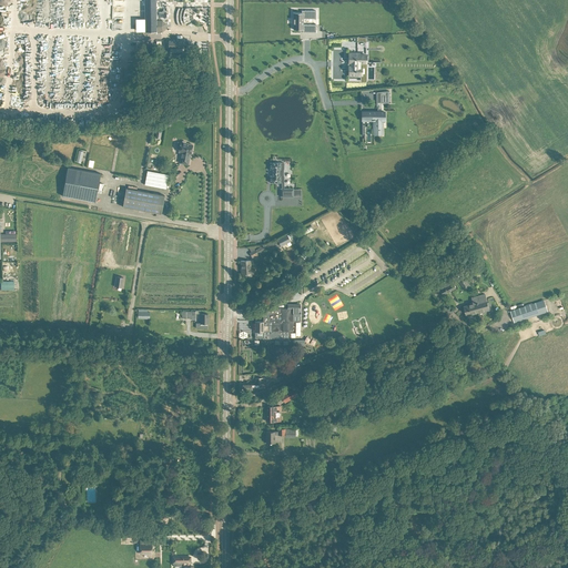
[(144,0),(144,31),(151,31),(156,31),(155,0),(144,0)]
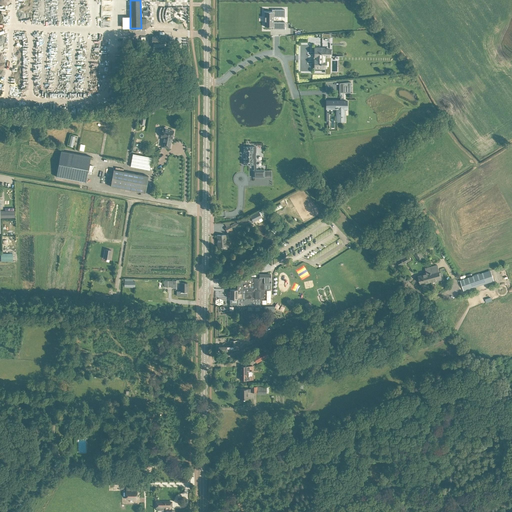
[(274,10),(266,11),(267,26),(276,25),(276,27),(282,27),(282,20),(276,20),(275,15),(286,13),(286,7),(274,8),(274,10)]
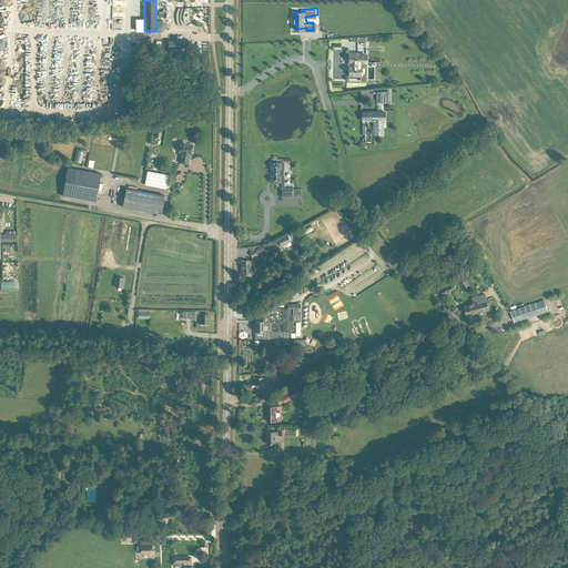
[(162,20),(158,20),(158,31),(162,31),(166,29),(166,23),(162,20)]
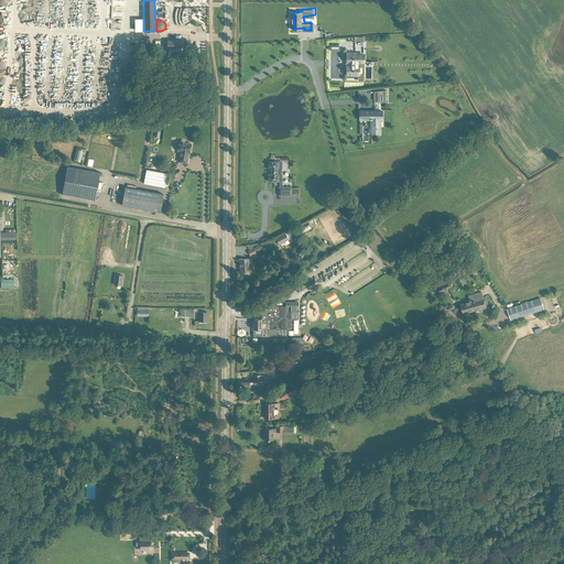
[(167,40),(167,47),(169,47),(169,52),(183,53),(183,47),(184,49),(185,41),(167,40)]
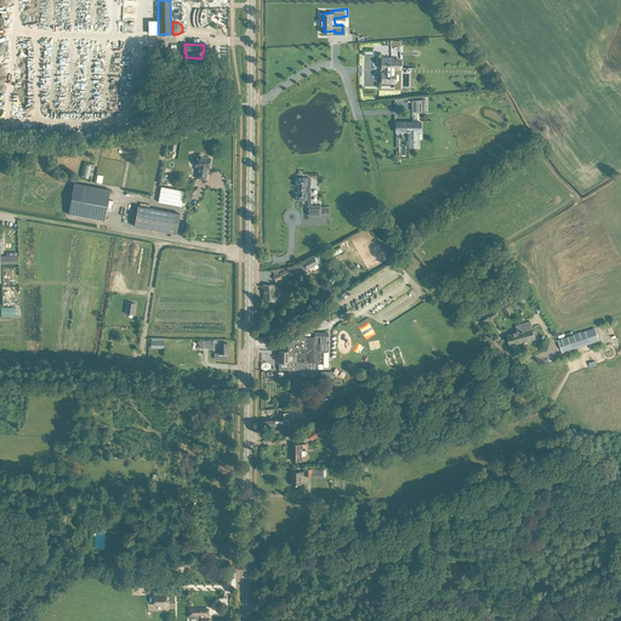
[(382,74),(382,83),(391,83),(391,81),(393,81),(394,81),(400,81),(400,80),(400,74),(402,74),(409,74),(409,68),(402,68),(400,68),(400,67),(400,61),(400,46),(382,46),(382,58),(382,67),(382,68),(383,68),(383,73),(382,73),(382,74)]
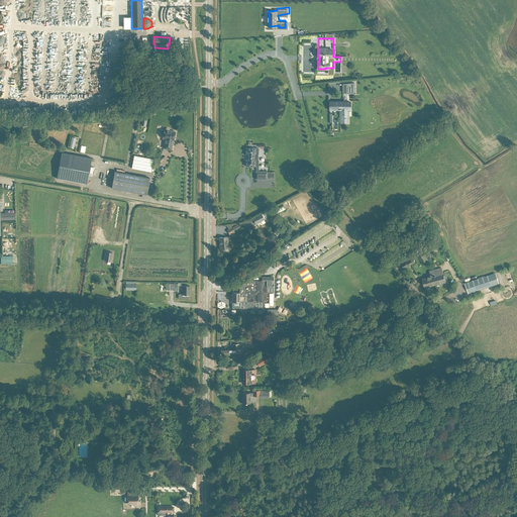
[(354,83),(342,84),(342,96),(344,96),(344,93),(354,94),(354,83)]
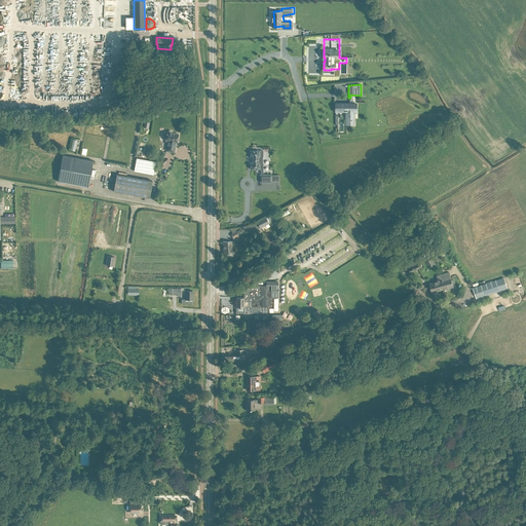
[(357,104),(336,104),(336,112),(346,112),(345,124),(354,124),(354,112),(357,112),(357,104)]
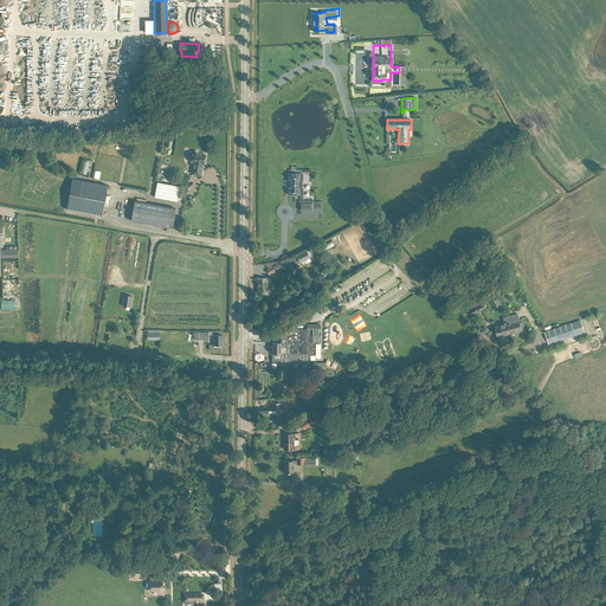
[(194,162),(192,174),(201,175),(202,163),(204,165),(206,154),(200,153),(199,153),(199,152),(194,150),(194,152),(193,152),(189,152),(189,153),(188,155),(189,155),(189,156),(192,156),(191,162),(194,162)]
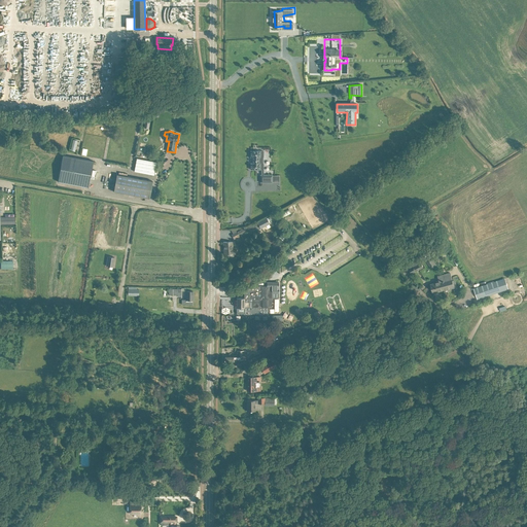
[(260,151),(251,151),(251,157),(253,157),(253,164),(251,164),(251,170),(260,170),(260,169),(262,169),(261,164),(262,164),(262,156),(260,156),(260,151)]
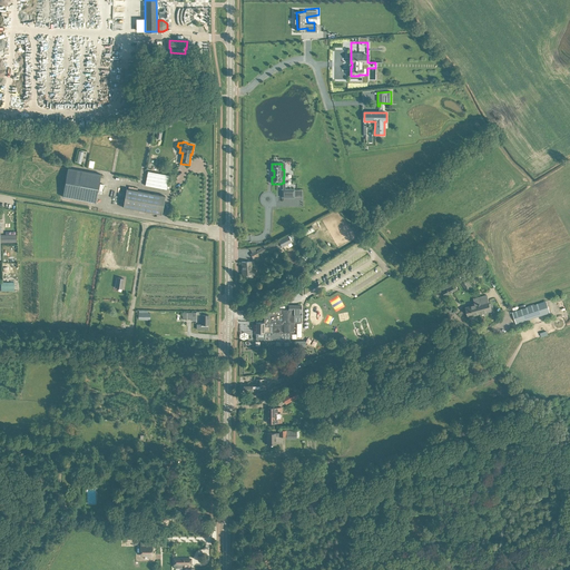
[(68,168),(64,192),(62,197),(96,203),(101,174),(68,168)]
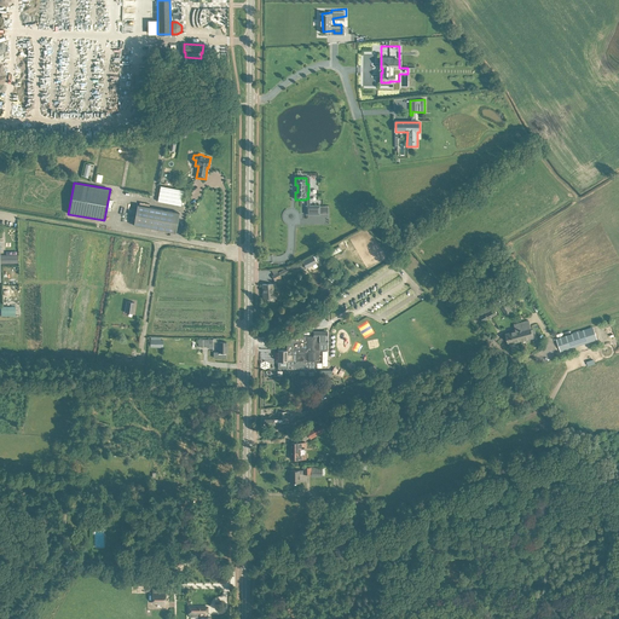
[(158,201),(175,204),(181,206),(184,190),(161,186),(158,201)]
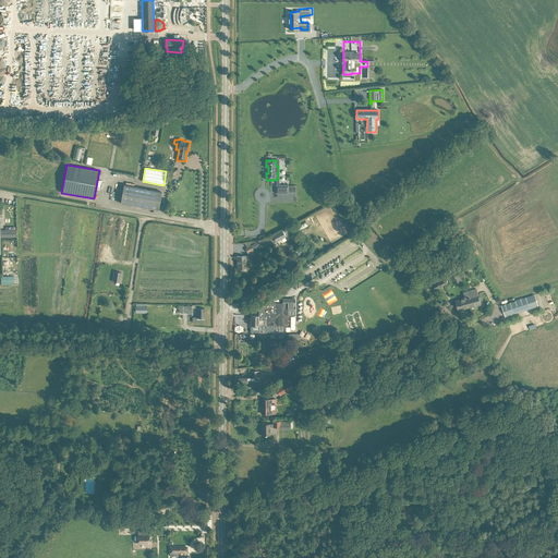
[(124,184),(122,197),(121,203),(158,210),(161,192),(124,184)]
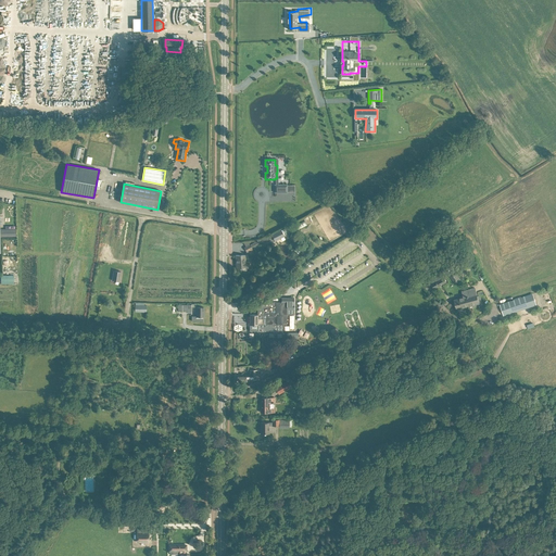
[(281,231),(273,236),(276,241),(285,237),(281,231)]
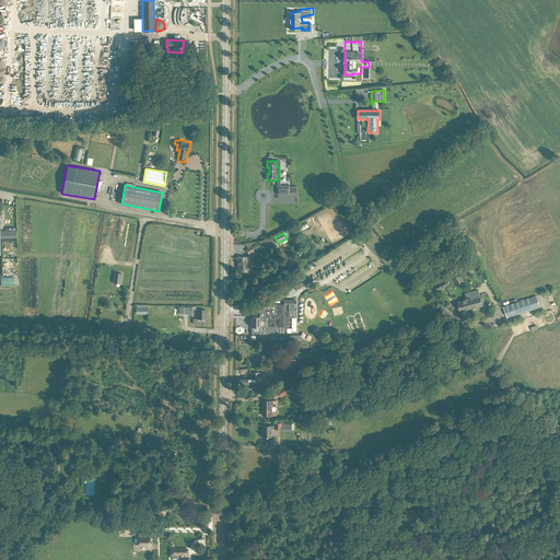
[(259,241),(247,248),(251,254),(263,246),(259,241)]
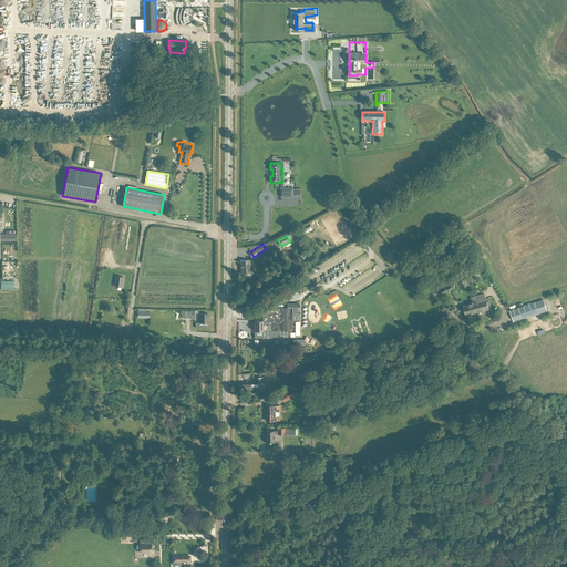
[(250,259),(246,260),(240,260),(241,274),(255,272),(255,267),(250,267),(250,259)]
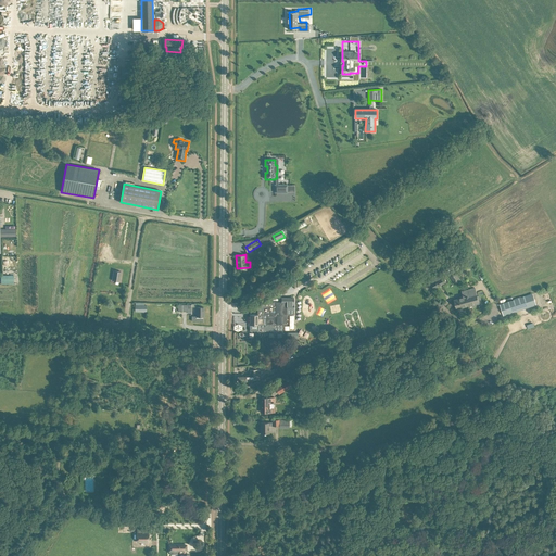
[(465,260),(457,262),(458,265),(460,273),(468,270),(465,261),(465,260)]
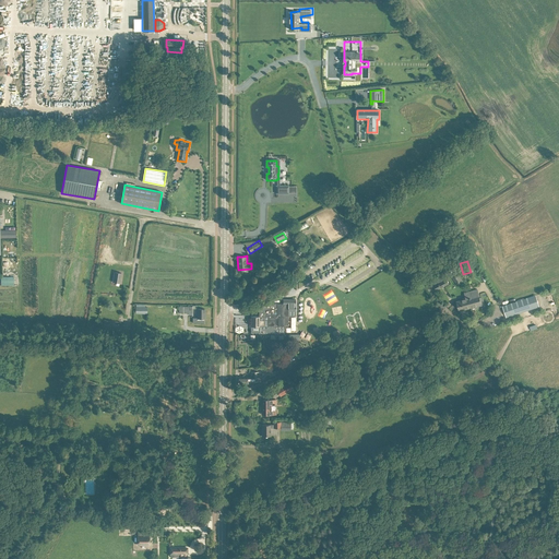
[(123,272),(114,270),(111,283),(121,285),(123,272)]
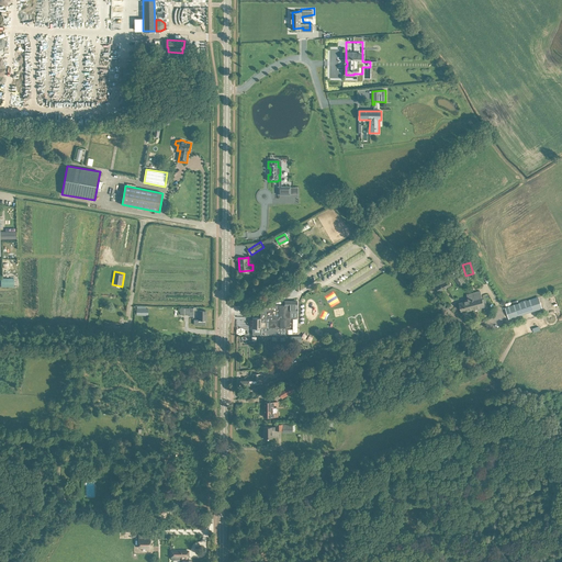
[(453,278),(461,287),(467,282),(459,273),(453,278)]
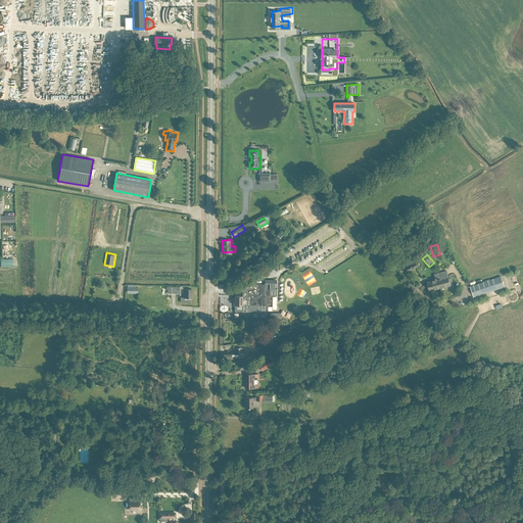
[(14,258),(1,258),(2,267),(14,267),(14,258)]
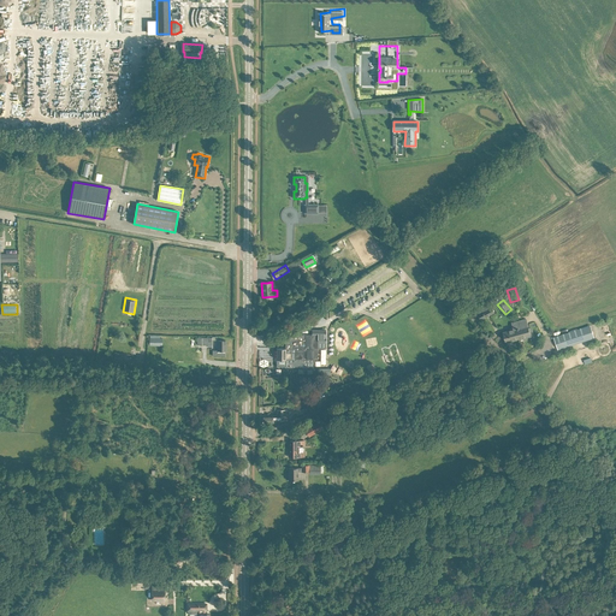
[(492,307),(483,313),(485,318),(495,312),(492,307)]
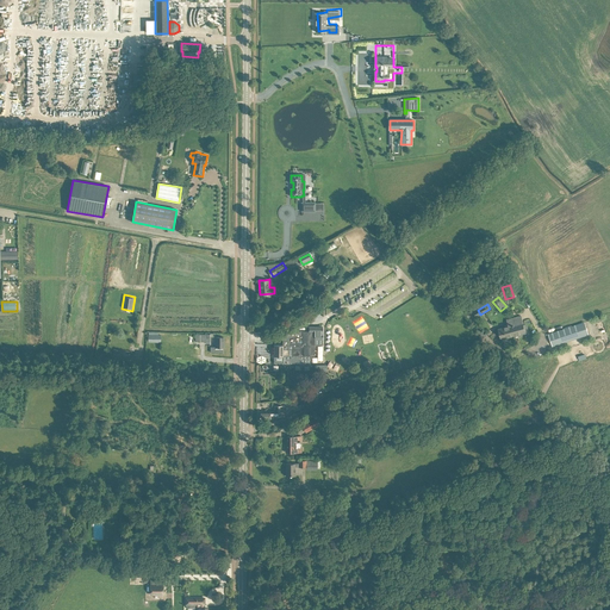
[(353,321),(359,334),(366,330),(365,329),(368,328),(363,316),(353,321)]
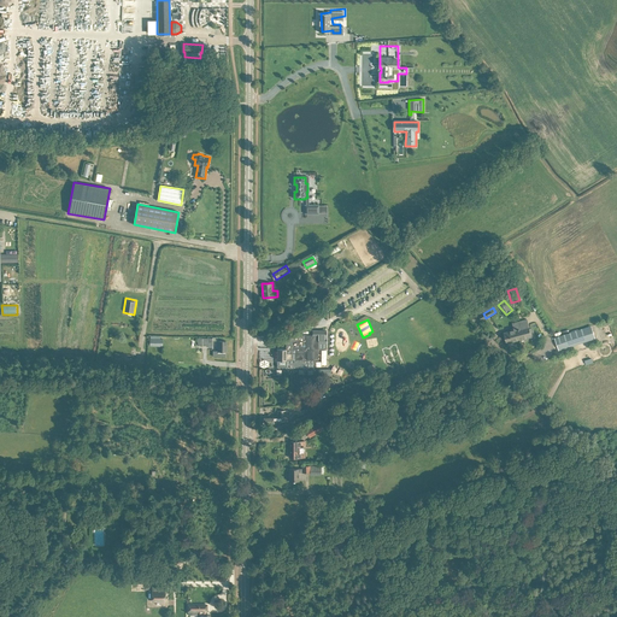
[(507,342),(532,336),(527,319),(512,323),(515,330),(504,333),(507,342)]
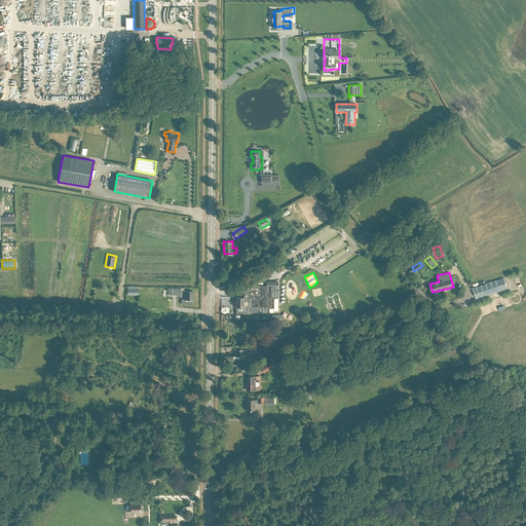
[(502,278),(474,288),(477,299),(505,289),(502,278)]
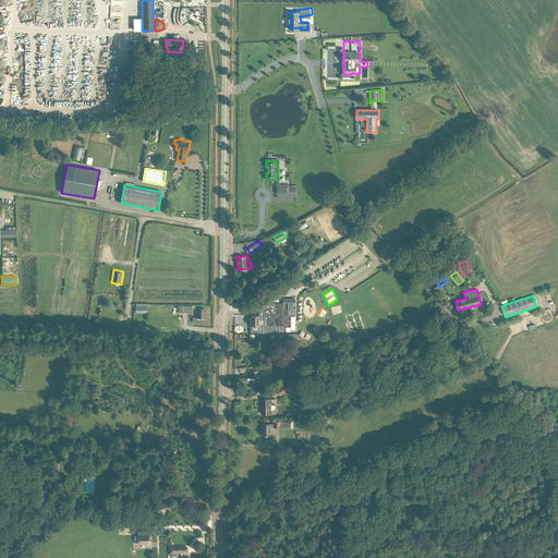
[(258,315),(251,315),(251,326),(258,326),(258,332),(283,332),(283,326),(288,326),(288,316),(294,317),(294,311),(295,311),(295,299),(282,299),(282,303),(263,303),(263,305),(258,305),(258,315)]
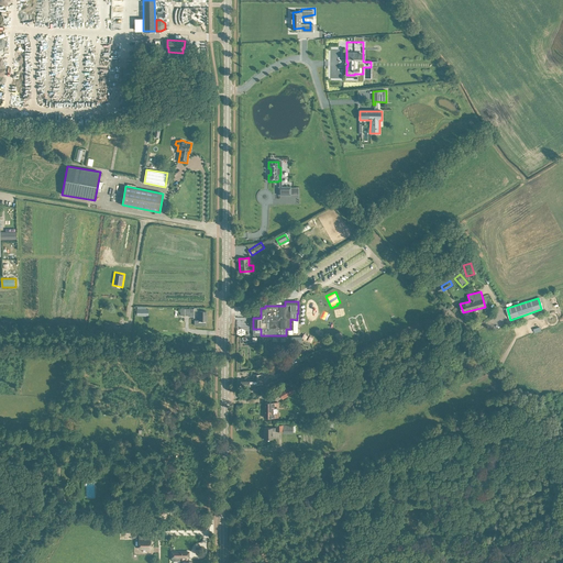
[(283,372),(280,366),(267,370),(268,376),(283,372)]
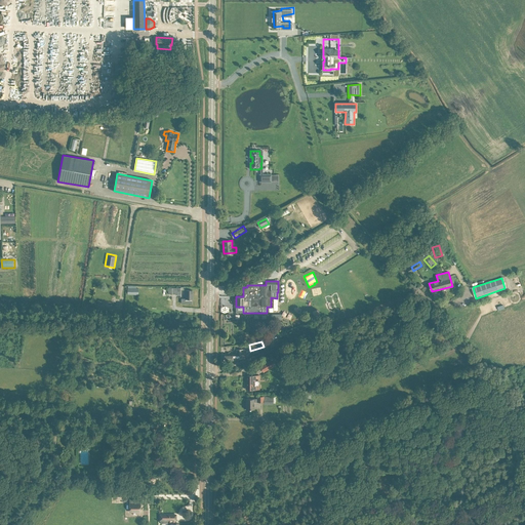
[(233,354),(233,358),(244,358),(245,353),(245,350),(242,350),(237,350),(237,354),(233,354)]
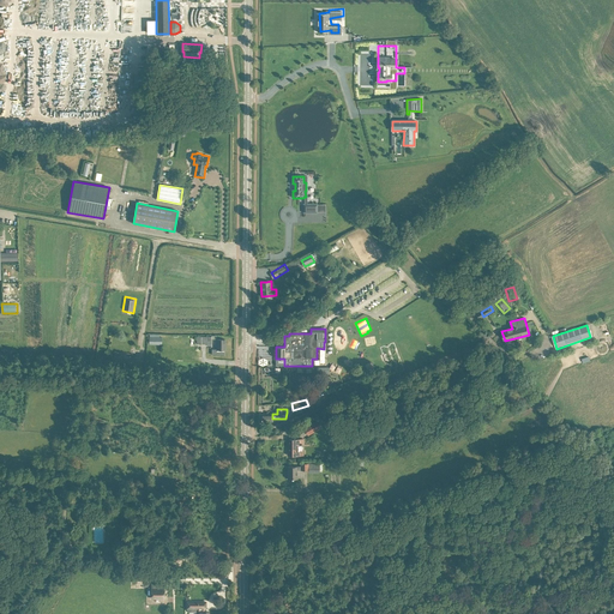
[(317,421),(305,428),(308,435),(320,428),(317,421)]
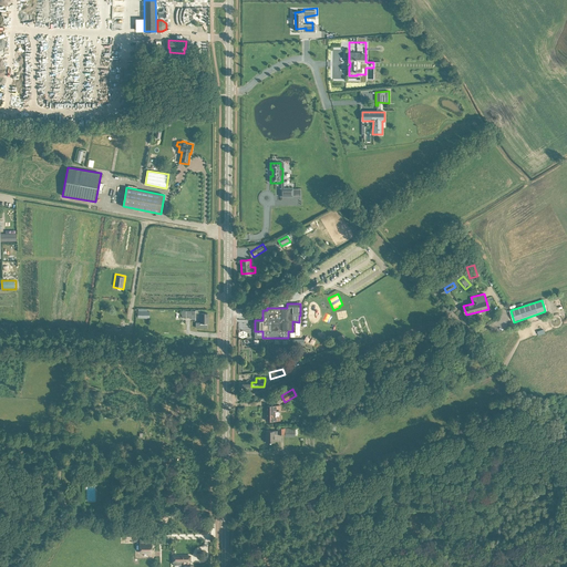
[(269,410),(266,410),(266,415),(267,415),(267,421),(272,421),(280,421),(280,416),(277,416),(278,411),(279,411),(280,411),(280,405),(269,405),(269,410)]
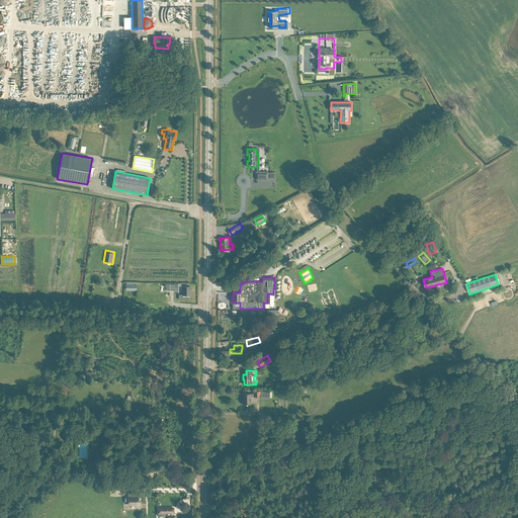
[(310,383),(300,384),(301,394),(307,394),(306,391),(307,391),(307,389),(310,389),(310,383)]
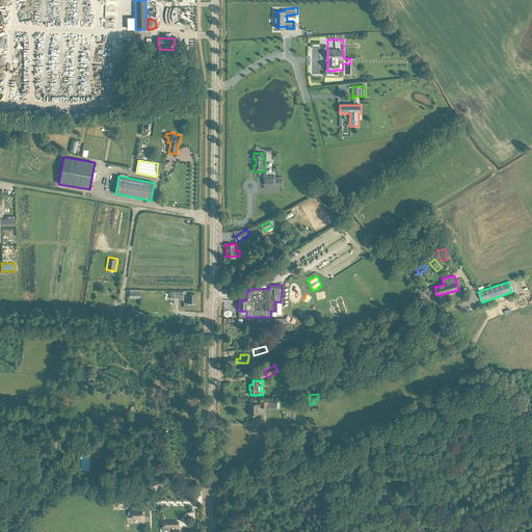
[(249,415),(255,415),(258,415),(258,407),(267,407),(267,409),(277,409),(277,408),(278,408),(278,402),(277,402),(277,401),(266,401),(261,401),(261,404),(249,404),(249,415)]
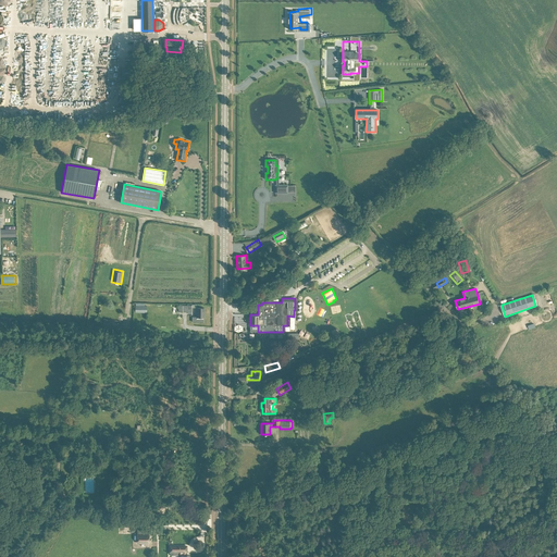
[(170,546),(170,552),(180,552),(178,556),(188,556),(189,555),(185,555),(185,552),(187,552),(187,546),(170,546)]
